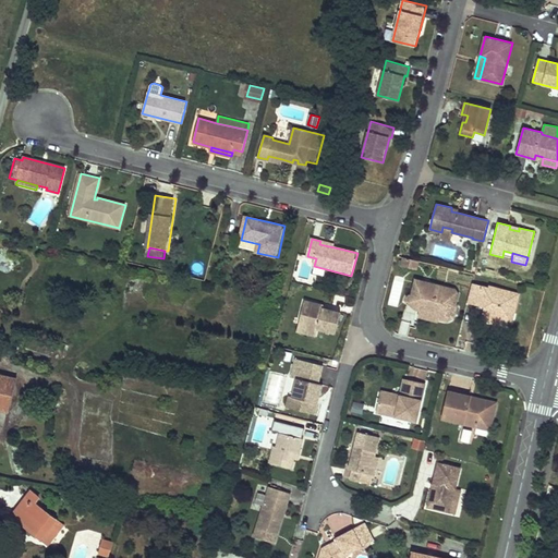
[(403,258),(401,267),(417,270),(419,262),(403,258)]
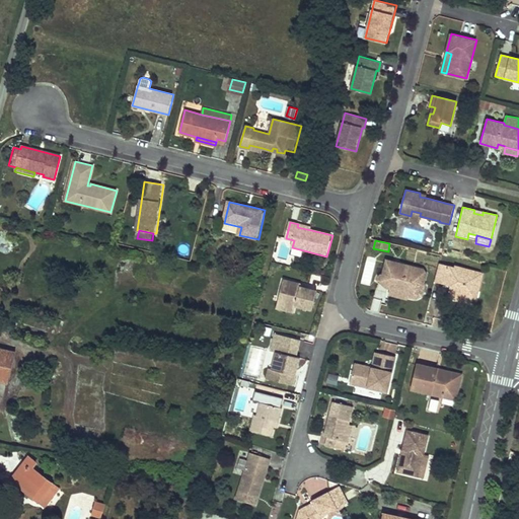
[(439,264),(435,280),(452,284),(457,285),(456,289),(460,299),(467,296),(476,298),(484,273),(462,267),(462,270),(439,264)]
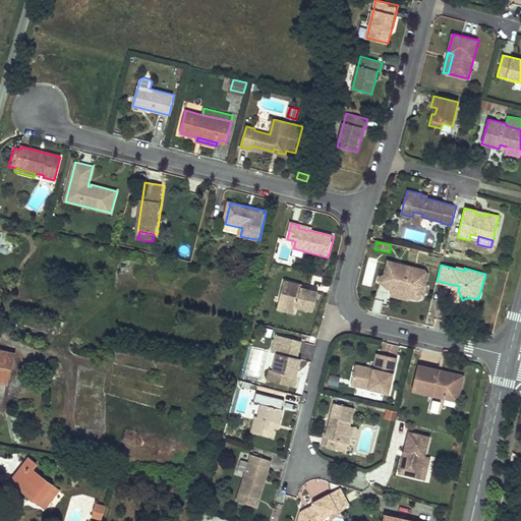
[(427,272),(401,266),(400,270),(390,267),(388,275),(386,274),(385,278),(388,283),(389,285),(394,287),(396,287),(395,288),(412,294),(412,292),(417,292),(419,291),(422,289),(423,287),(426,287),(429,276),(427,272)]
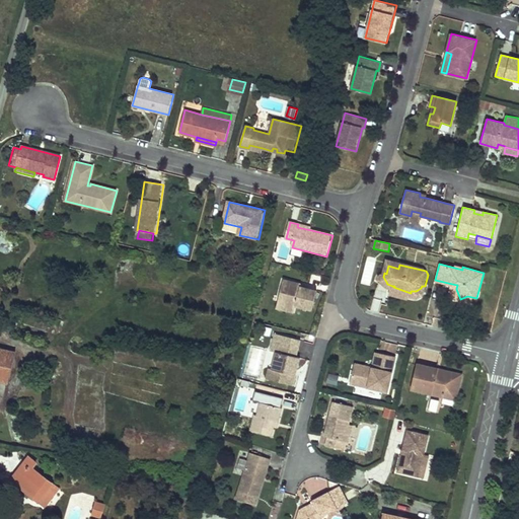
[(317,291),(302,287),(301,287),(296,286),(297,283),(285,280),(280,301),(286,303),(286,305),(296,308),(297,306),(312,310),(317,291)]
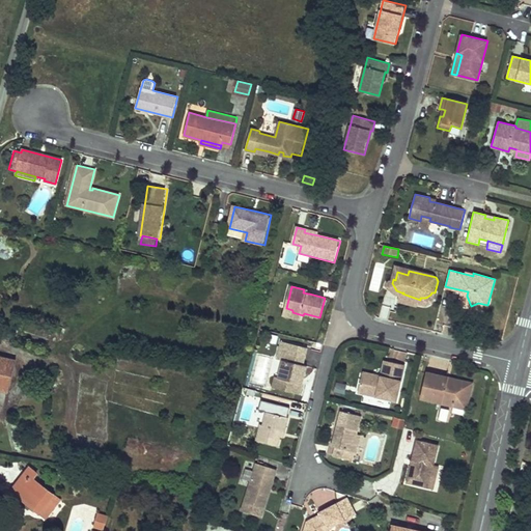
[(468,291),(463,290),(459,303),(471,306),(467,296),(468,291)]
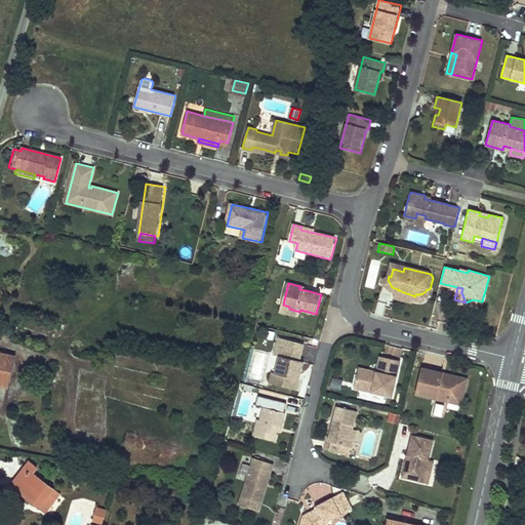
[(415,296),(398,290),(396,297),(413,304),(415,296)]
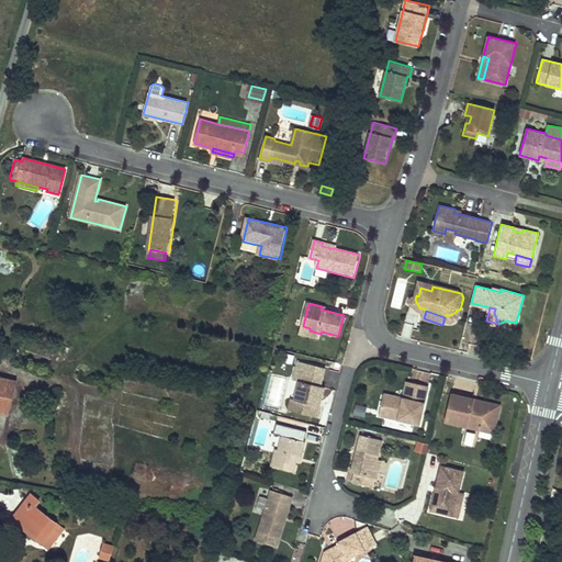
[(321,334),(310,330),(310,328),(303,326),(301,335),(319,339),(321,334)]
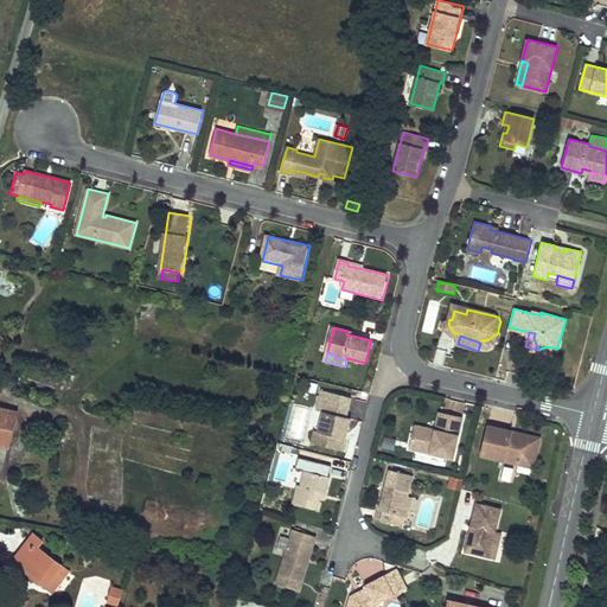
[(325,411),(320,432),(315,430),(312,442),(344,451),(352,419),(347,417),(352,398),(323,391),(318,410),(325,411)]
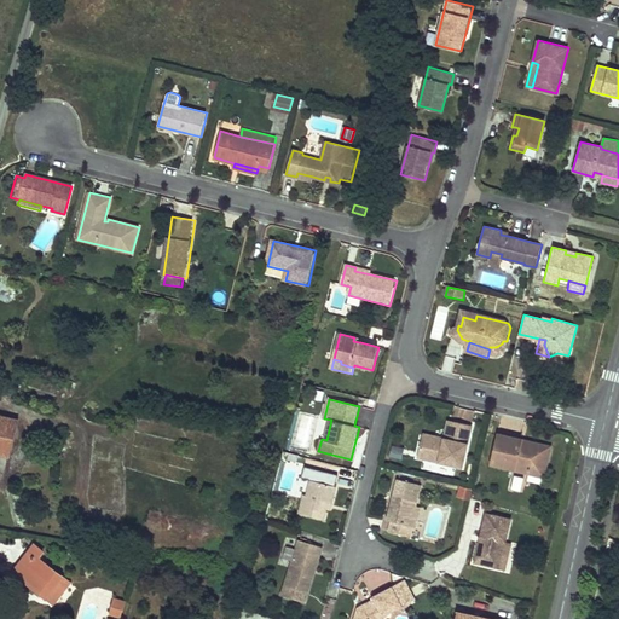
[(311,435),(323,439),(329,420),(302,412),(295,439),(294,439),(293,443),(307,447),(311,435)]
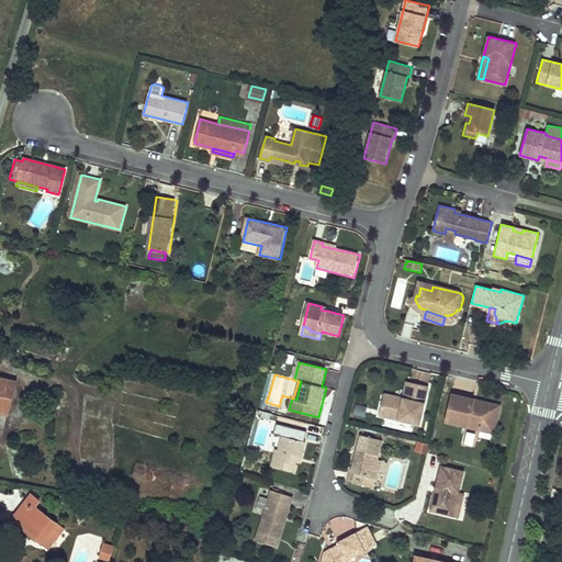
[(0,379),(0,401),(10,404),(14,383),(0,379)]
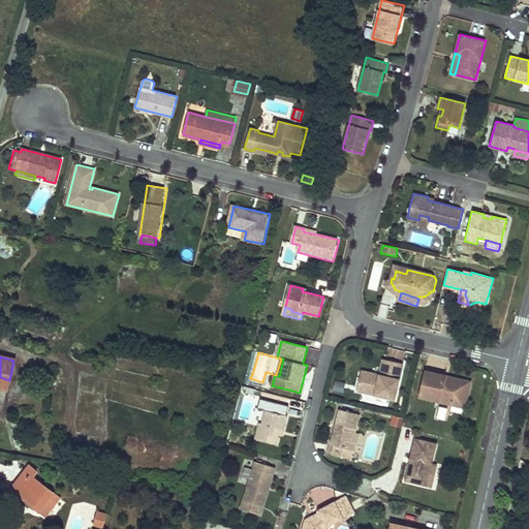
[(383,375),(387,360),(382,359),(378,374),(383,375)]
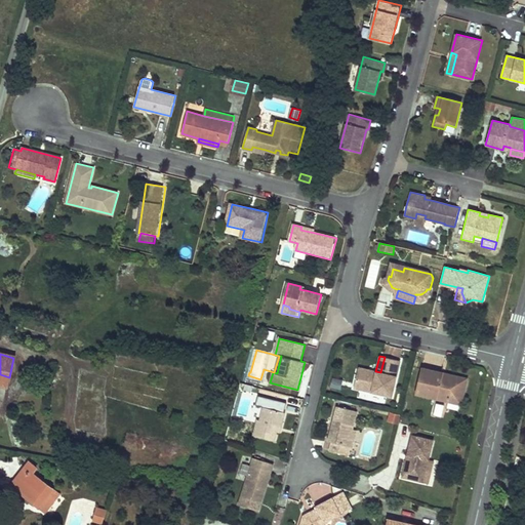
[(380,372),(375,371),(374,374),(356,370),(353,387),(392,397),(401,361),(385,357),(380,372)]
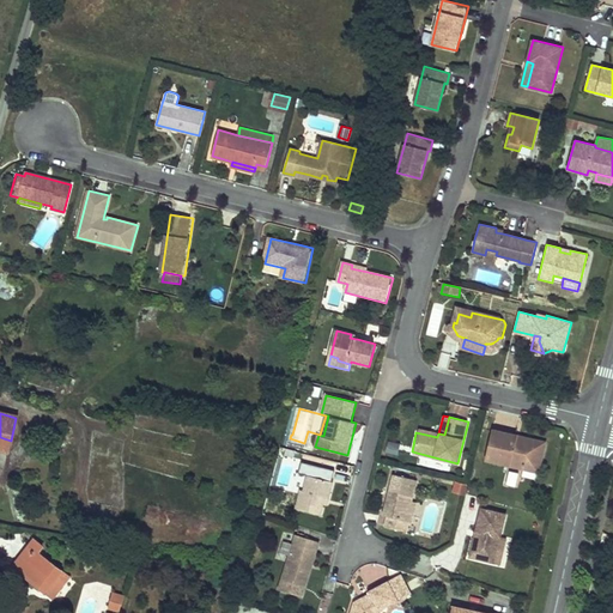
[(516,436),(492,430),(485,460),(523,468),(526,462),(536,465),(540,450),(534,449),(536,441),(521,437),(521,439),(515,438),(516,436)]
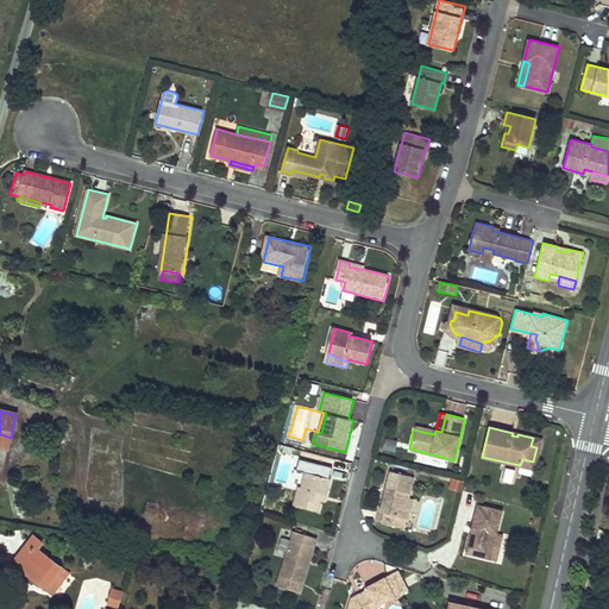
[(0,447),(7,450),(11,438),(0,434),(0,447)]
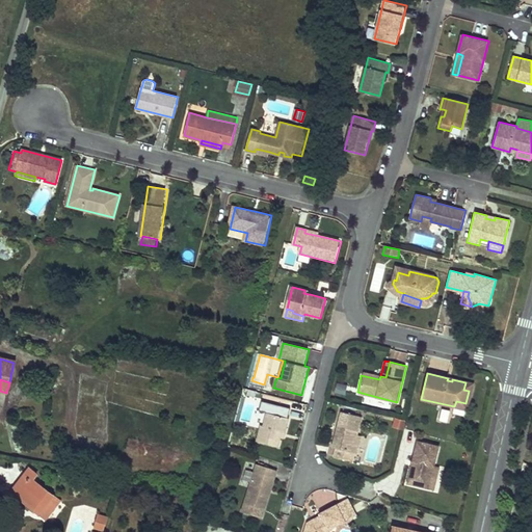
[(467,409),(473,383),(466,382),(463,390),(469,391),(466,403),(456,401),(454,406),(467,409)]
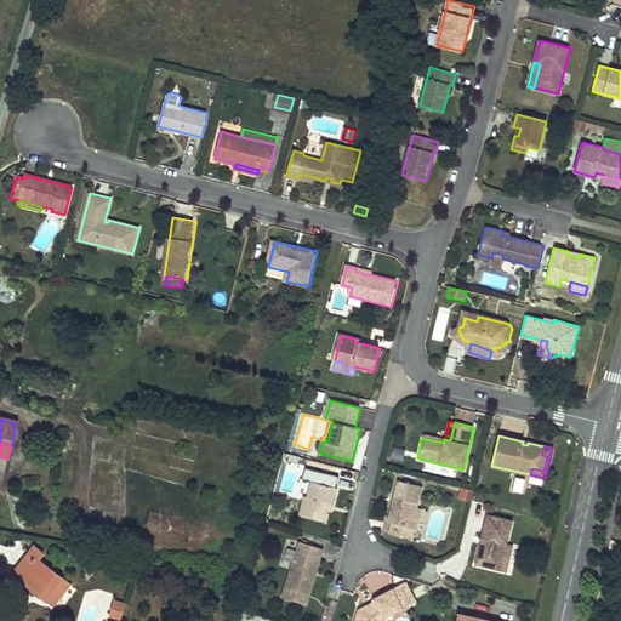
[(403,462),(405,450),(394,448),(391,460),(403,462)]
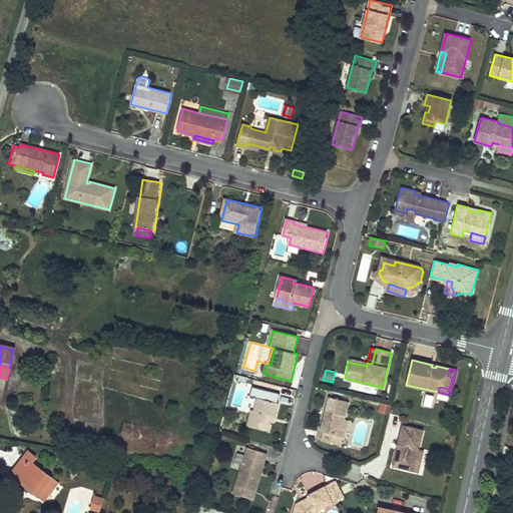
[(278,403),(280,394),(266,391),(263,399),(258,398),(254,412),(250,411),(247,426),(270,431),(272,422),(273,416),(276,417),(280,403),(278,403)]
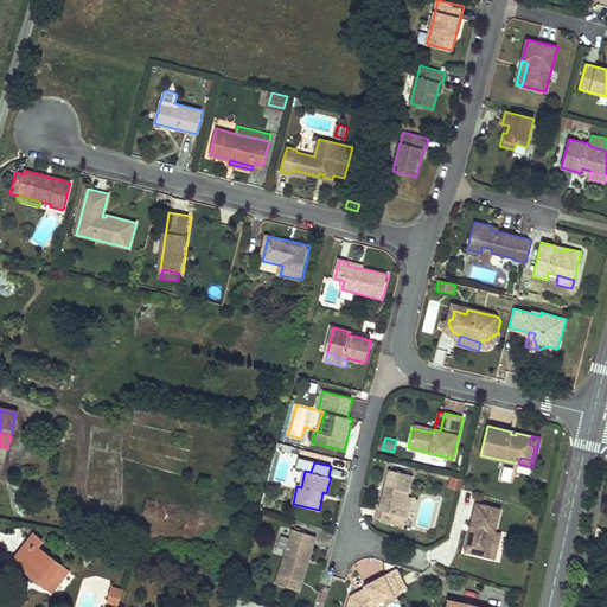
[(511,483),(515,468),(504,466),(500,479),(511,483)]
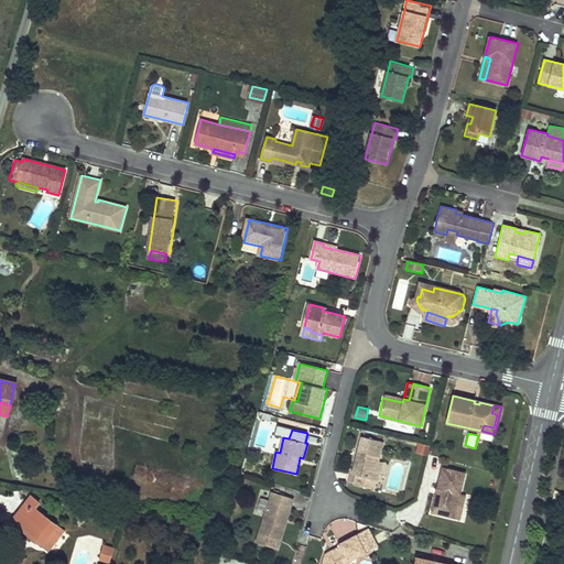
[(280,453),(283,437),(277,435),(273,451),(275,452),(280,453)]
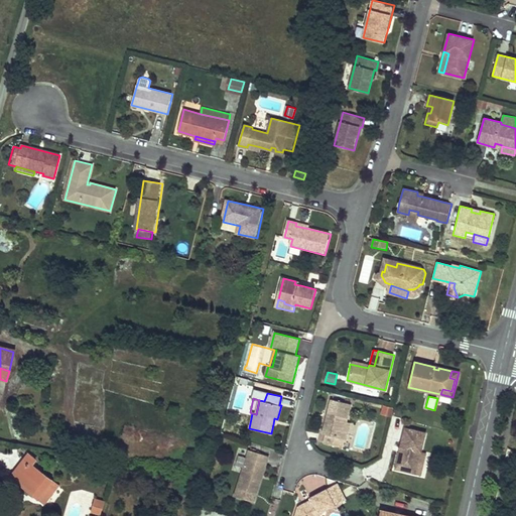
[(346,423),(351,404),(330,399),(320,434),(325,435),(323,443),(340,447),(342,439),(344,440),(346,431),(341,429),(342,422),(346,423)]
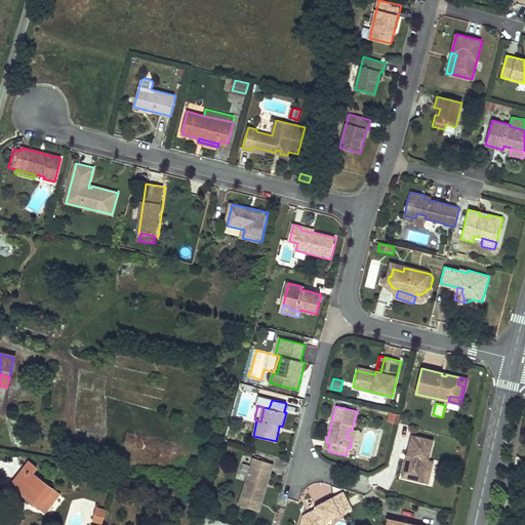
[(399,422),(401,414),(391,412),(389,419),(399,422)]
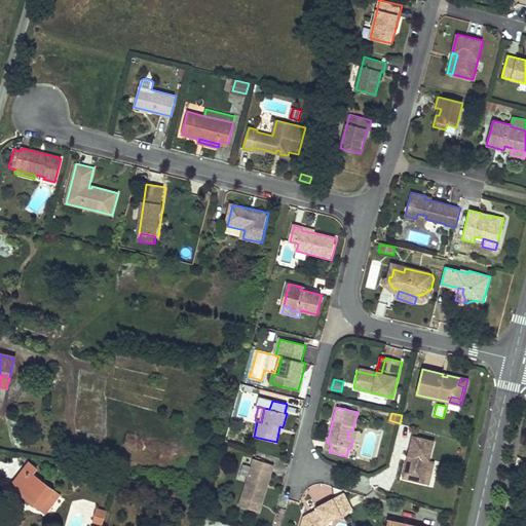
[(429,462),(434,444),(414,439),(409,458),(412,458),(411,463),(408,463),(404,480),(423,484),(429,462)]
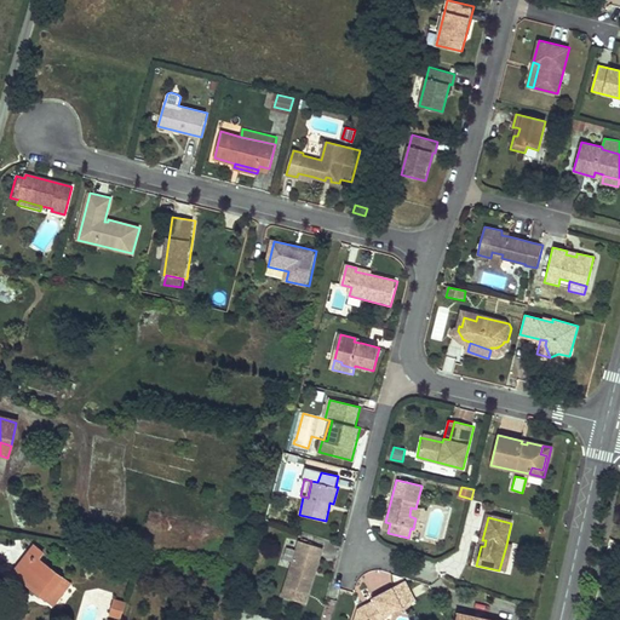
[(325,550),(300,541),(283,596),(308,603),(325,550)]
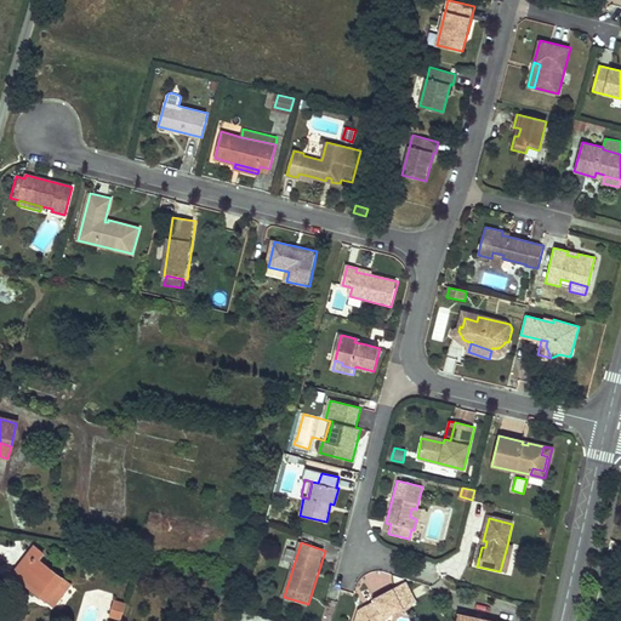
[(507,546),(500,571),(506,574),(512,548),(507,546)]
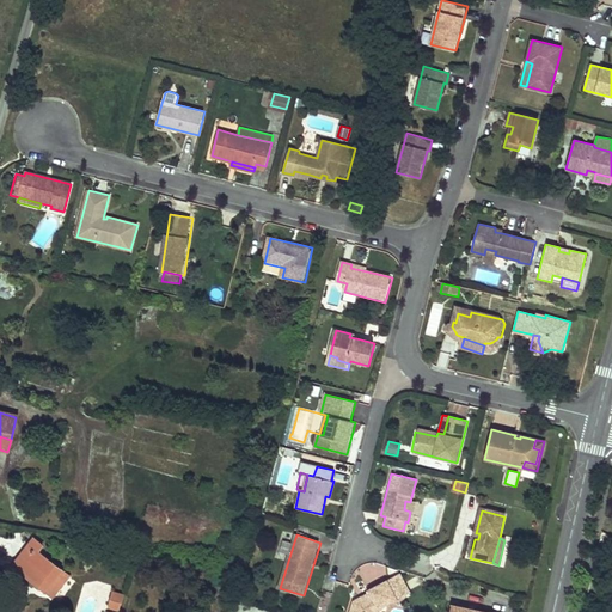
[(34,539),(13,565),(44,591),(61,570),(44,557),(43,558),(37,554),(43,546),(34,539)]
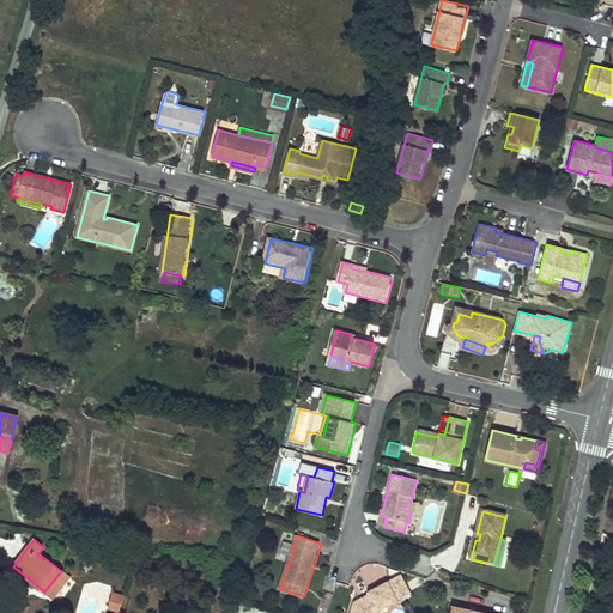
[(396,600),(387,580),(366,590),(368,593),(363,595),(364,598),(359,600),(358,598),(353,601),(349,612),(376,612),(377,610),(396,600)]
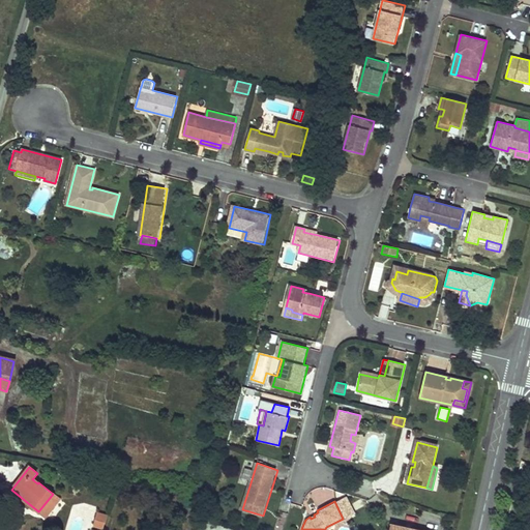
[(105,529),(108,519),(98,516),(94,528),(100,529),(105,529)]
